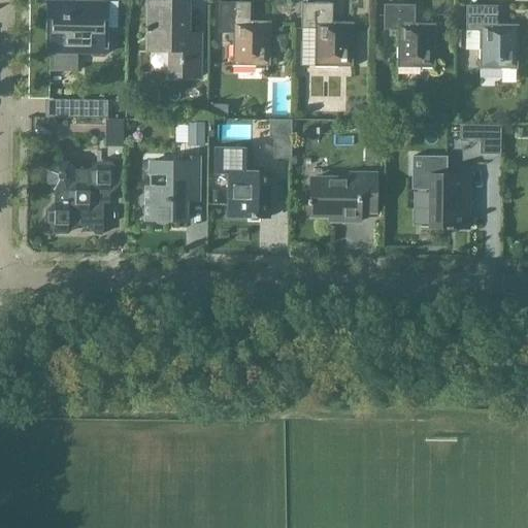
[(48,1),(48,54),(103,55),(103,1),(48,1)]
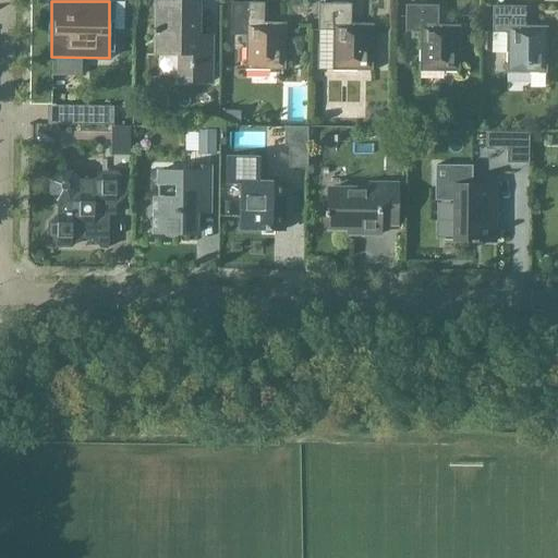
[(155,2),(154,55),(178,55),(178,82),(210,82),(210,49),(197,49),(198,2),(155,2)]
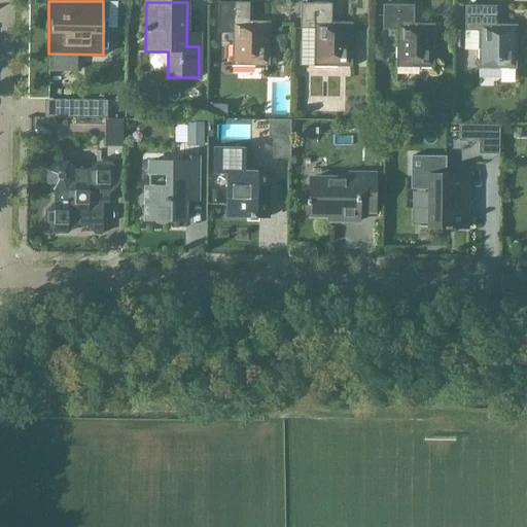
[(217,3),(217,34),(231,34),(231,66),(269,67),(269,23),(248,22),(249,4),(217,3)]
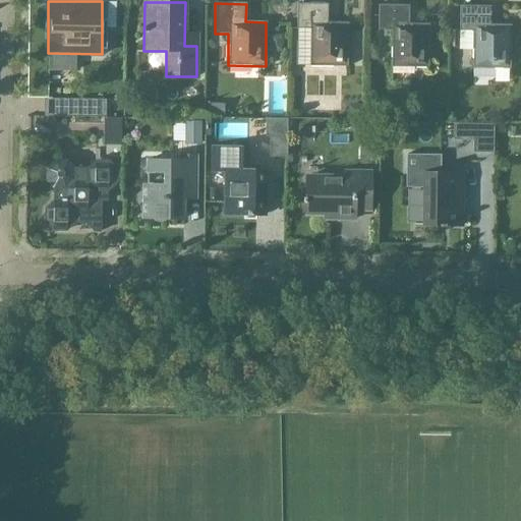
[(297,4),(296,27),(310,27),(309,66),(347,67),(348,23),(328,22),(328,4),(297,4)]
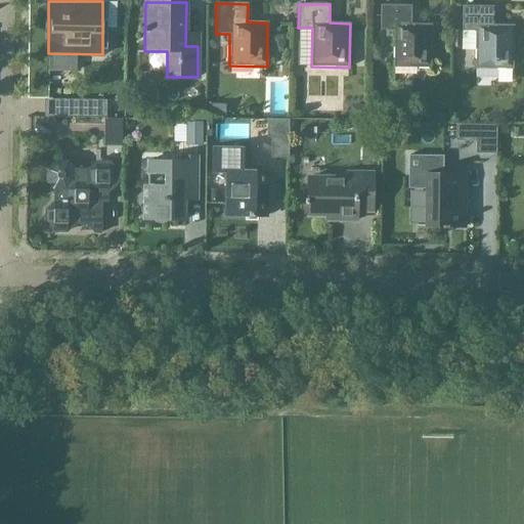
[(381,5),(380,31),(394,31),(394,68),(431,69),(432,24),(410,24),(411,5),(381,5)]
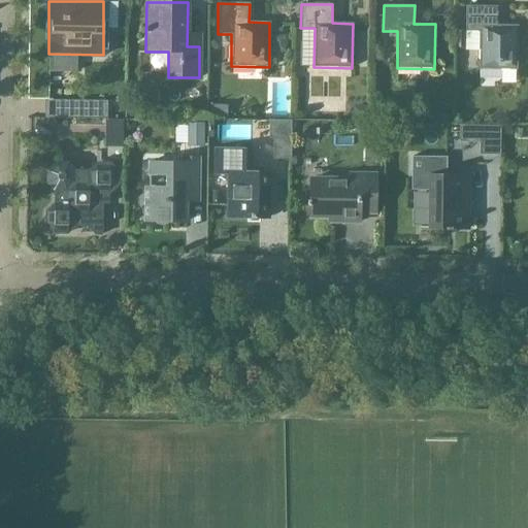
[(465,6),(465,31),(471,31),(471,46),(479,46),(479,70),(517,70),(517,25),(497,25),(497,6),(465,6)]
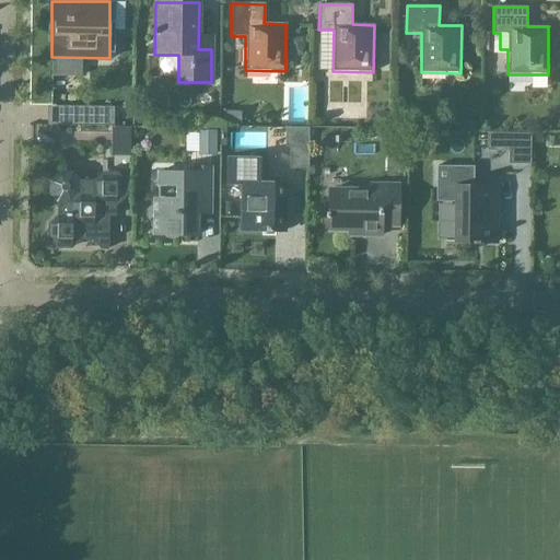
[(51,109),(51,125),(108,125),(109,111),(51,109)]
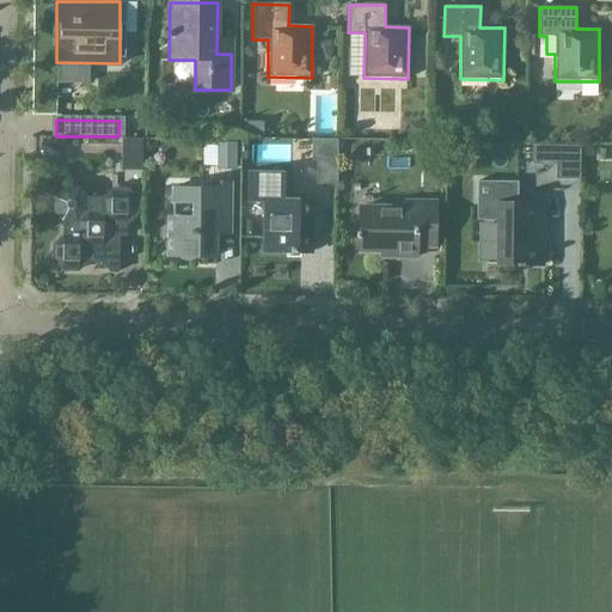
[(335,140),(310,139),(310,155),(314,155),(314,179),(335,179),(335,140)]
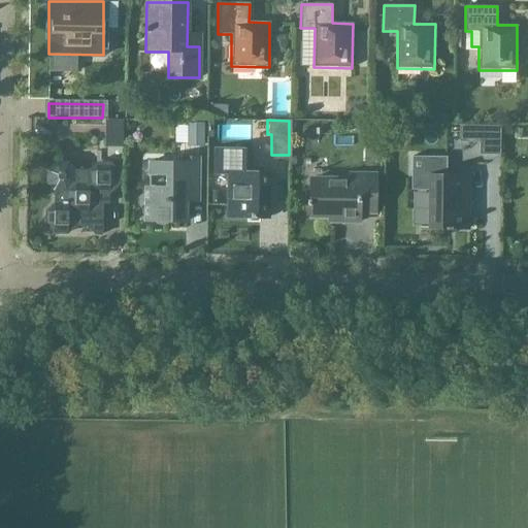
[(105,121),(105,145),(122,145),(122,121),(105,121)]
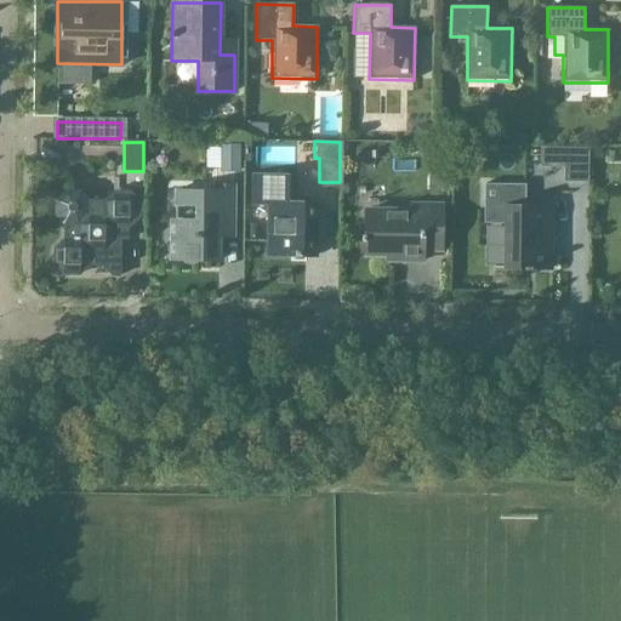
[(252,175),(252,204),(268,204),(268,255),(315,255),(315,201),(295,201),(295,175),(252,175)]
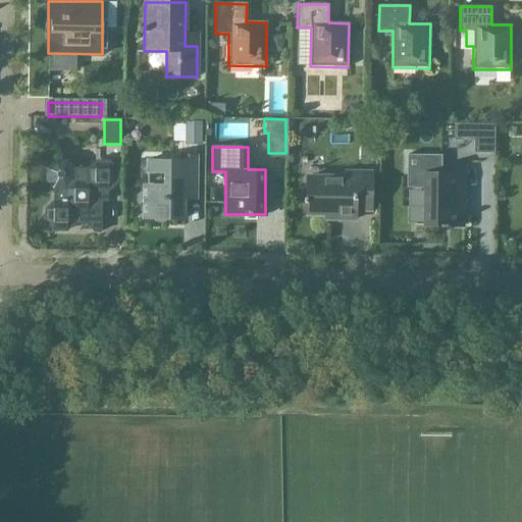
[(407,154),(407,188),(424,188),(424,225),(464,225),(464,173),(446,173),(446,155),(407,154)]
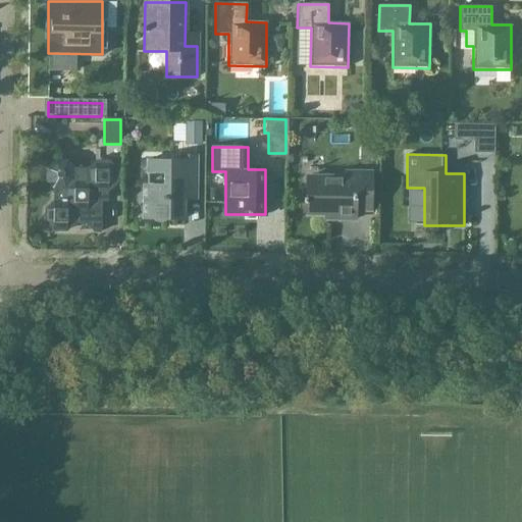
[(147,184),(147,186),(151,186),(151,218),(184,219),(184,200),(184,188),(196,188),(196,156),(179,156),(179,160),(148,160),(147,184)]
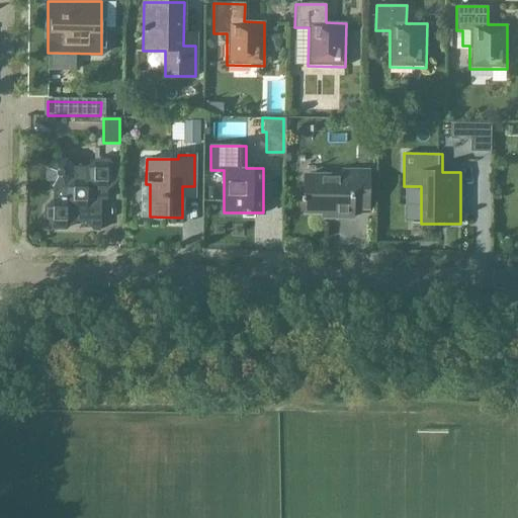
[(46,207),(46,221),(53,229),(67,229),(75,221),(85,221),(93,229),(101,229),(102,199),(96,199),(96,189),(106,189),(107,189),(115,181),(115,169),(107,160),(95,160),(87,168),(75,168),(75,179),(66,188),(55,187),(54,199),(46,207)]
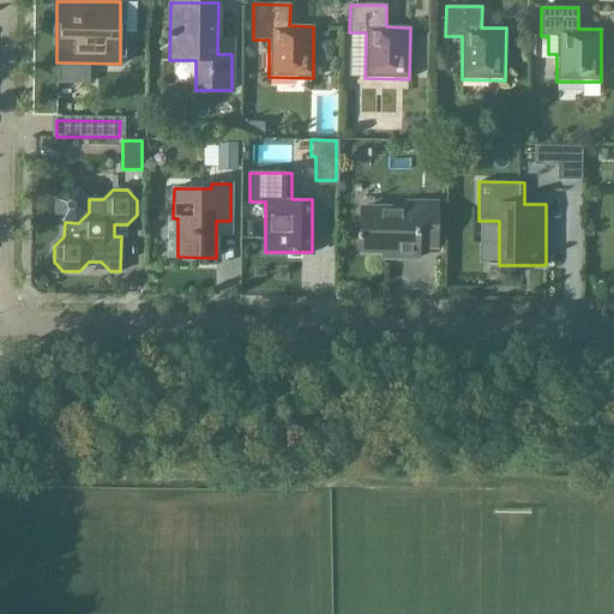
[(360,209),(359,252),(392,252),(392,258),(416,258),(417,247),(435,247),(435,203),(404,202),(404,210),(360,209)]
